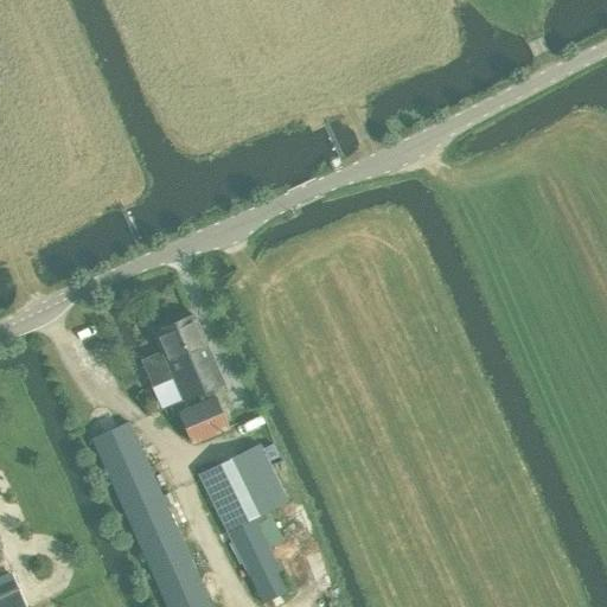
[(223,383),(193,317),(152,334),(160,353),(141,362),(153,387),(172,378),(183,402),(223,383)]
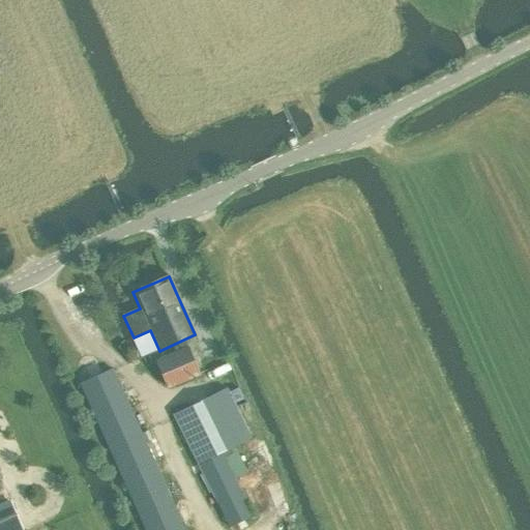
[(167,387),(199,374),(187,348),(155,362),(167,387)]
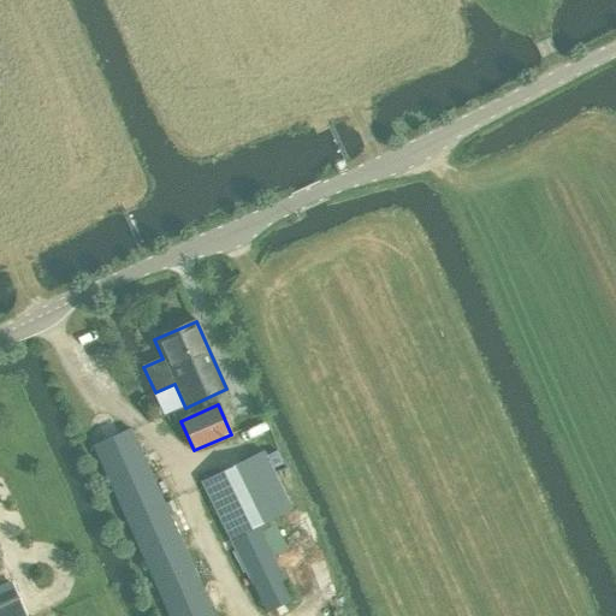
[(167,615),(213,615),(130,431),(93,448),(167,615)]
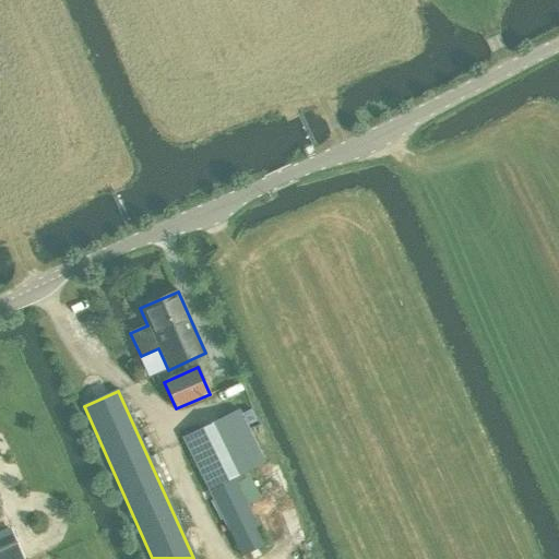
[(241,557),(265,545),(247,506),(260,500),(247,472),(264,463),(239,411),(183,438),(241,557)]
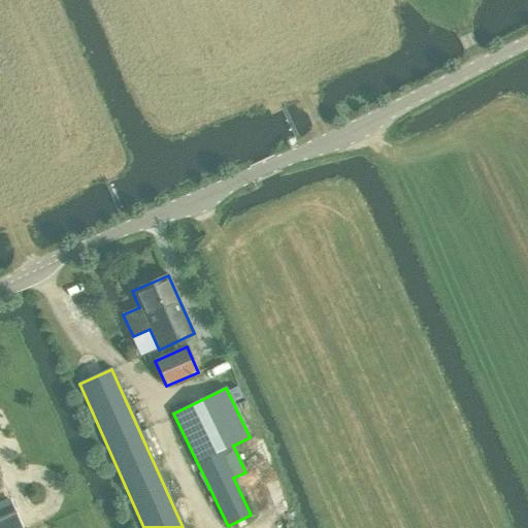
[(0,527),(22,527),(9,500),(0,503),(0,527)]
